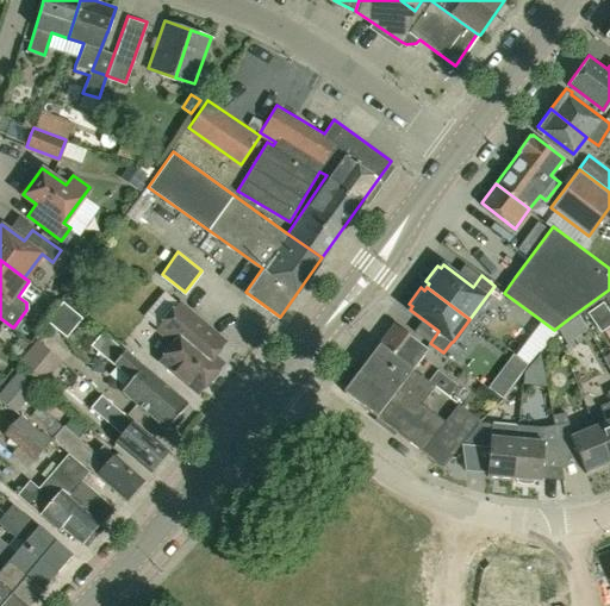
[(61,300),(45,320),(66,336),(81,317),(61,300)]
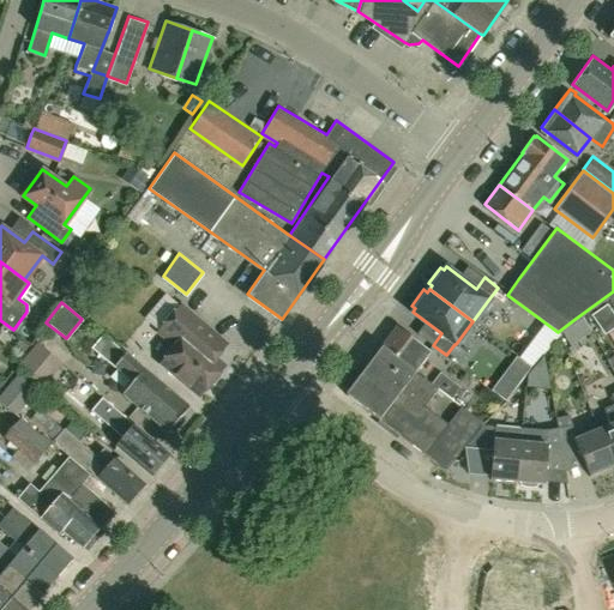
[(226,343),(220,339),(179,305),(158,330),(176,344),(161,361),(199,393),(208,384),(214,382),(220,375),(220,369),(222,366),(214,358),(226,343)]
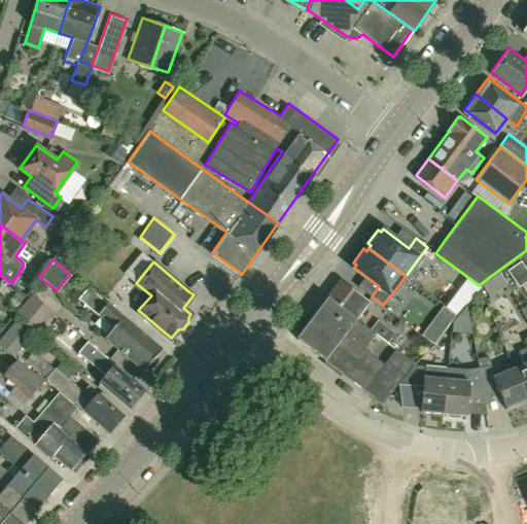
[(340,279),(327,295),(355,317),(367,301),(340,279)]
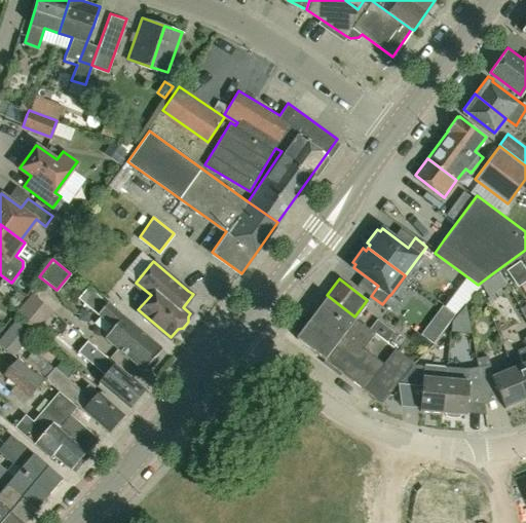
[(87,286),(79,296),(98,312),(106,301),(87,286)]
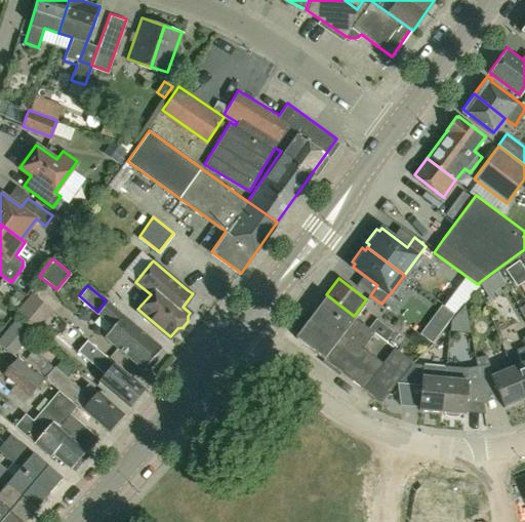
[(296,335),(378,397),(382,400),(401,374),(382,360),(366,348),(377,333),(368,326),(354,316),(326,294),(296,335)]
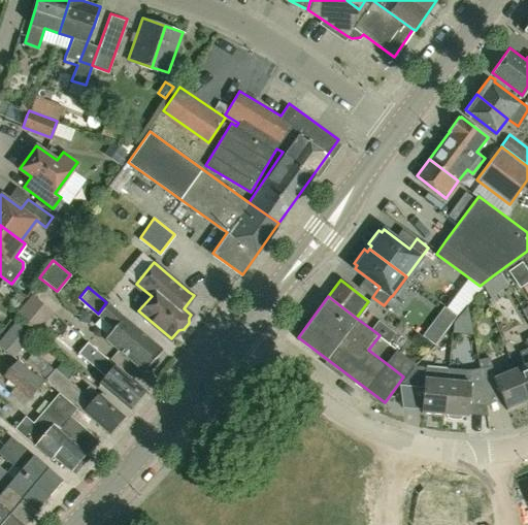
[(98,314),(113,327),(104,337),(143,370),(145,368),(147,370),(157,361),(154,358),(162,350),(106,302),(98,314)]
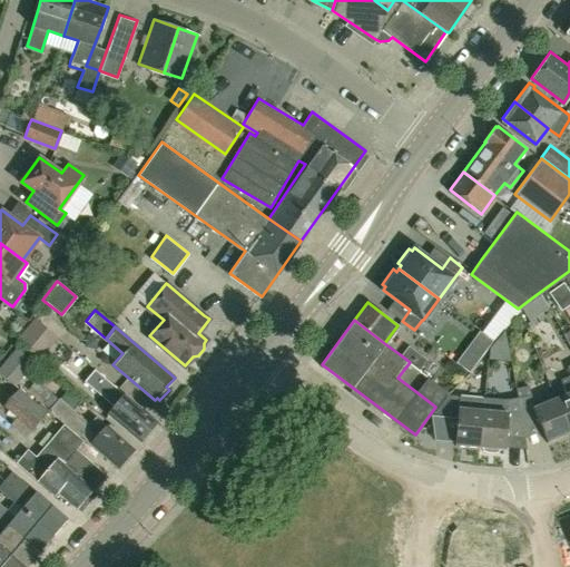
[(96,361),(101,352),(85,341),(79,350),(96,361)]
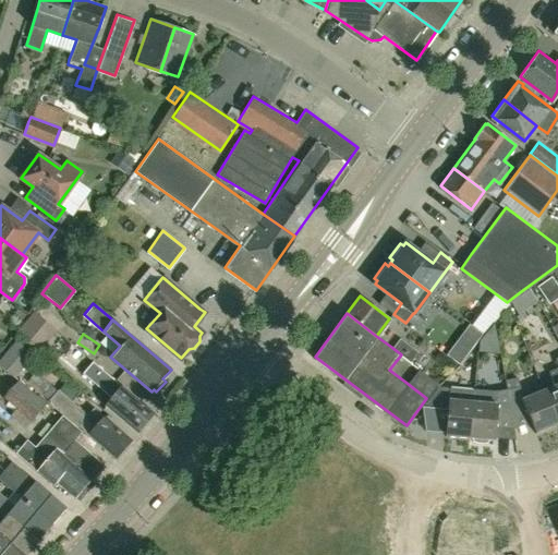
[(399,336),(391,347),(401,354),(410,361),(417,350),(399,336)]
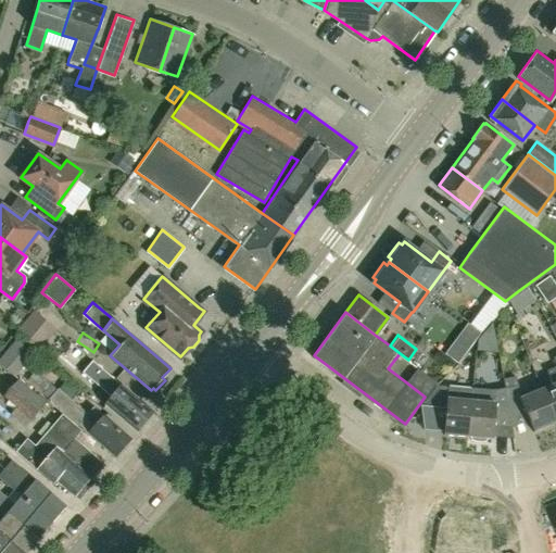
[(33,352),(15,338),(0,356),(0,362),(15,375),(33,352)]
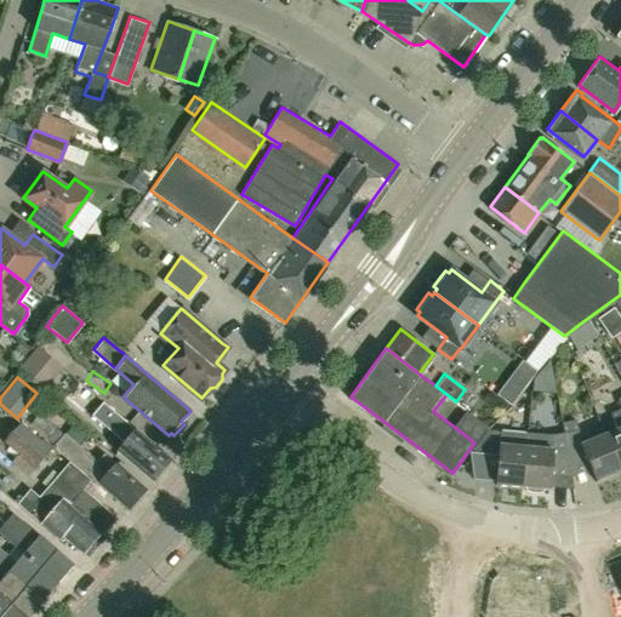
[(84,381),(72,394),(90,411),(102,398),(84,381)]
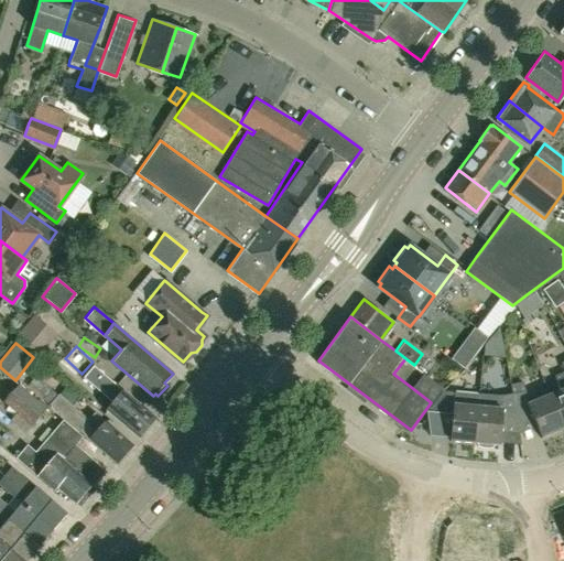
[(561,388),(550,392),(563,425),(563,358),(561,360),(563,366),(563,368),(554,373),(561,388)]
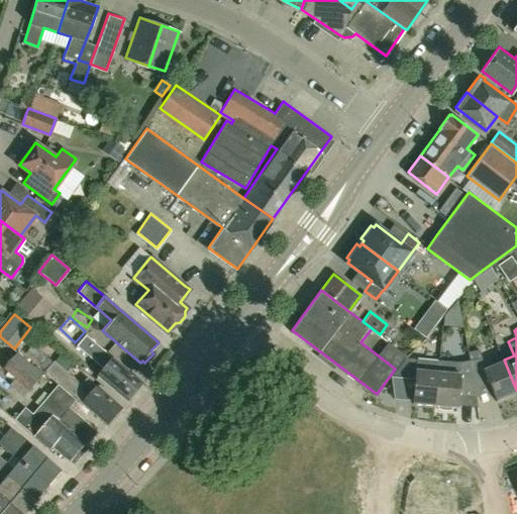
[(86,334),(78,344),(95,360),(104,348),(86,334)]
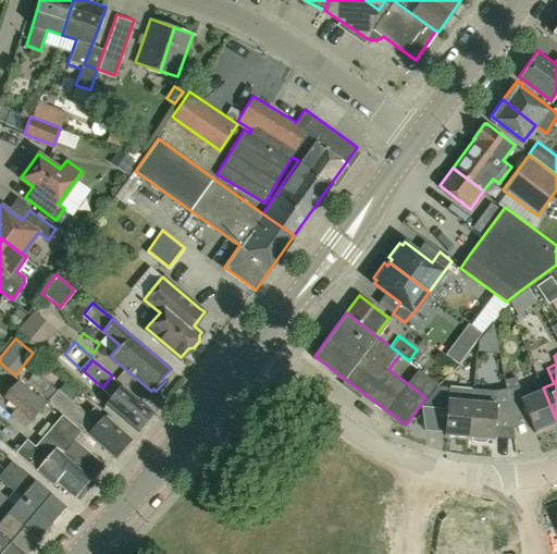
[(408,381),(406,382),(425,397),(440,379),(420,364),(407,380),(408,381)]
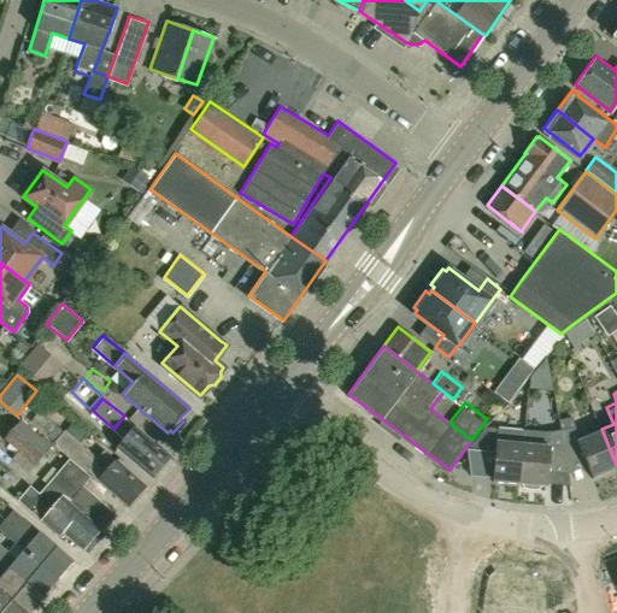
[(53,431),(63,425),(51,408),(41,416),(53,431)]
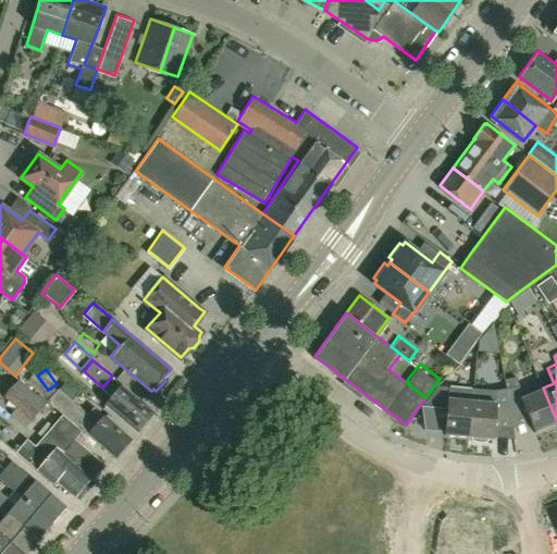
[(521,396),(517,374),(504,377),(506,386),(507,386),(509,402),(521,396)]
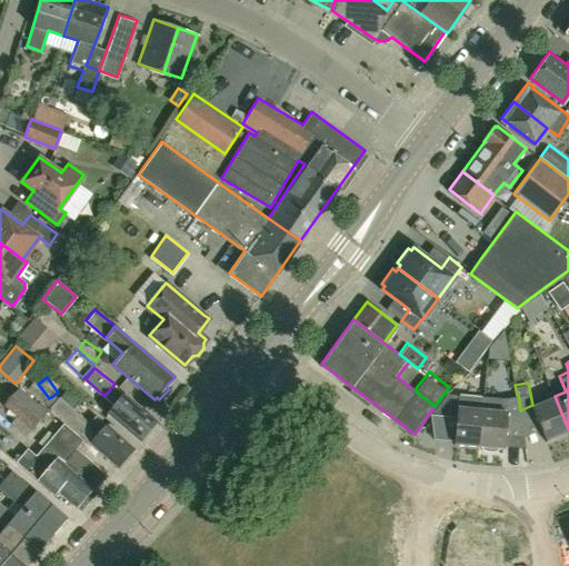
[(107,413),(139,439),(157,419),(115,384),(105,396),(115,404),(107,413)]
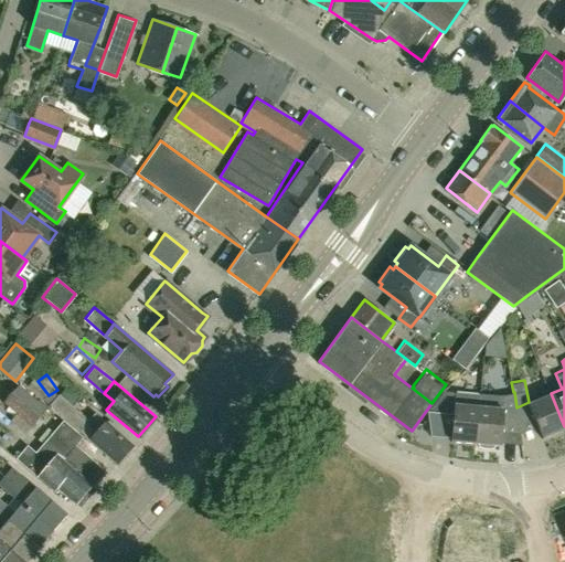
[(31,425),(48,406),(19,382),(3,401),(31,425)]
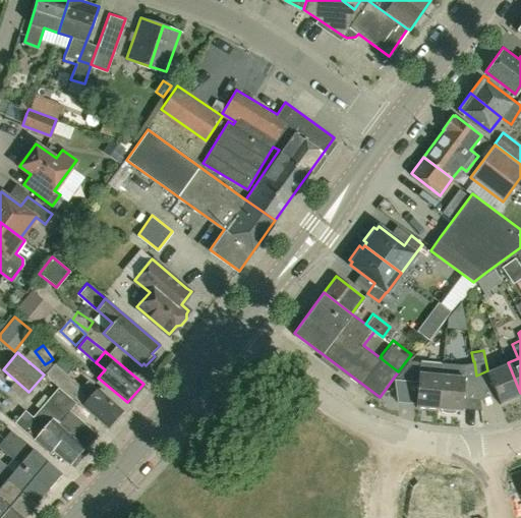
[(416,404),(439,406),(442,373),(443,361),(409,358),(395,377),(418,380),(416,404)]
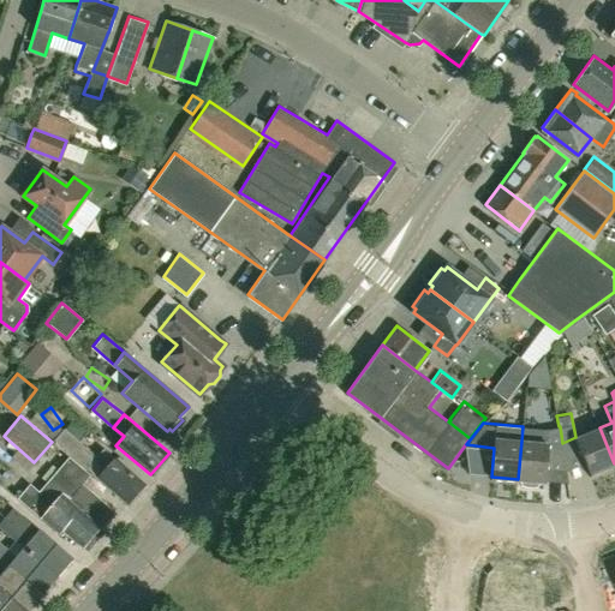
[(544,483),(544,480),(547,456),(565,457),(562,443),(560,426),(559,426),(548,429),(544,429),(523,426),(521,441),(518,479),(520,480),(523,484),(526,485),(533,485),(536,485),(538,481),(544,483)]
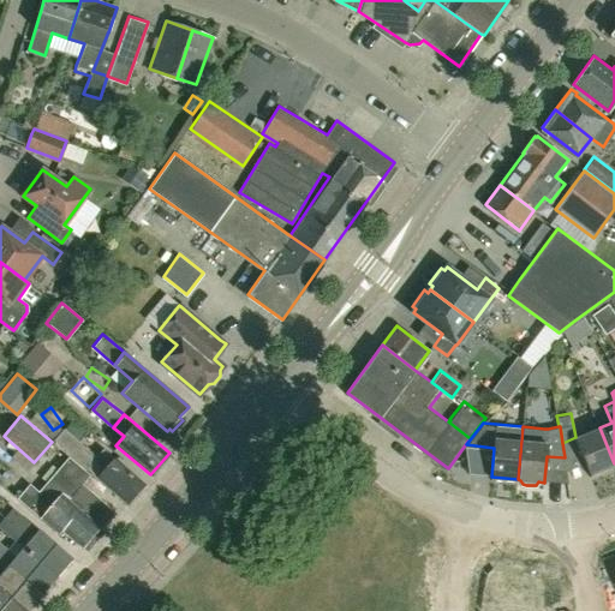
[(103,448),(96,455),(65,427),(55,438),(126,502),(144,483),(103,448)]
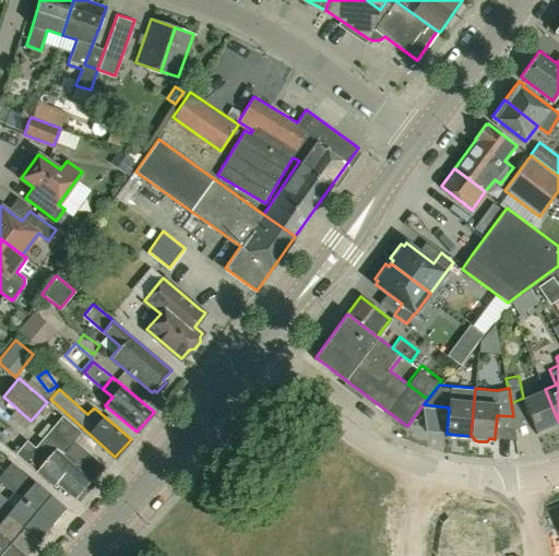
[(523,398),(532,422),(536,432),(558,422),(545,389),(523,398)]
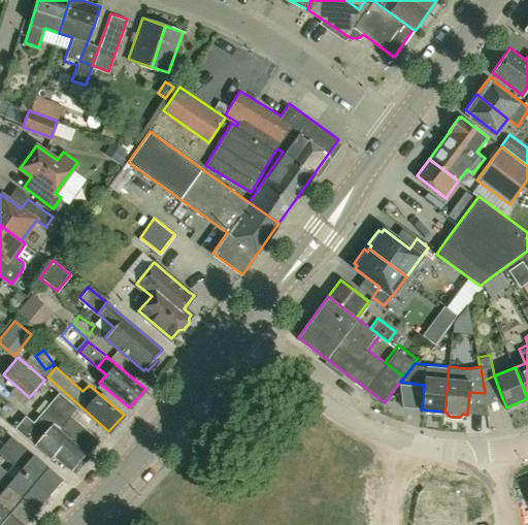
[(15,420),(12,424),(51,457),(54,453),(70,467),(85,451),(83,450),(95,435),(70,415),(75,407),(58,392),(47,404),(65,420),(58,428),(40,413),(33,421),(25,415),(19,422),(15,420)]
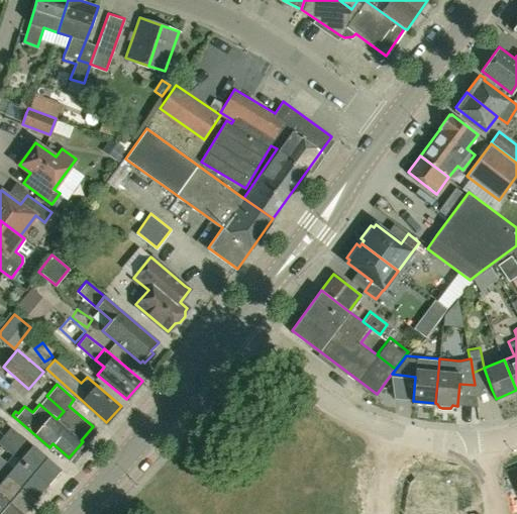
[(25,453),(20,459),(47,483),(60,468),(11,426),(4,435),(25,453)]
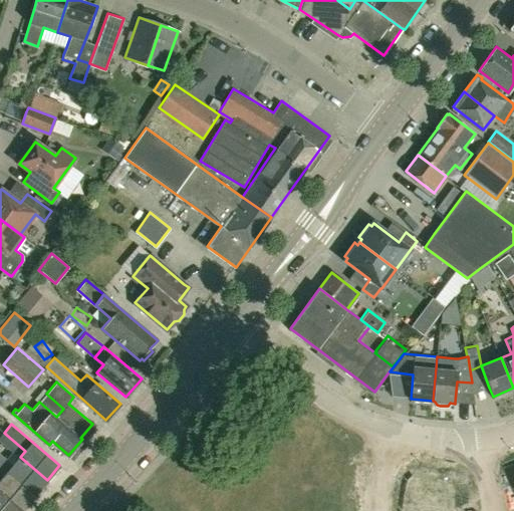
[(0,465),(34,495),(47,480),(20,457),(13,465),(0,453),(0,465)]
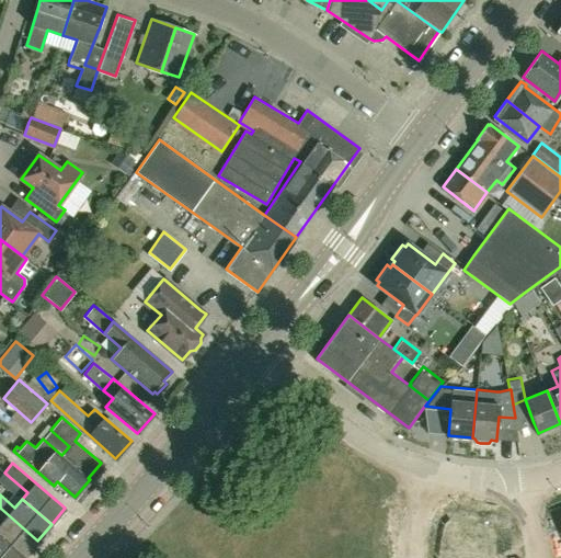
[(0,523),(0,535),(24,556),(37,541),(0,508),(0,522),(1,523),(0,523)]
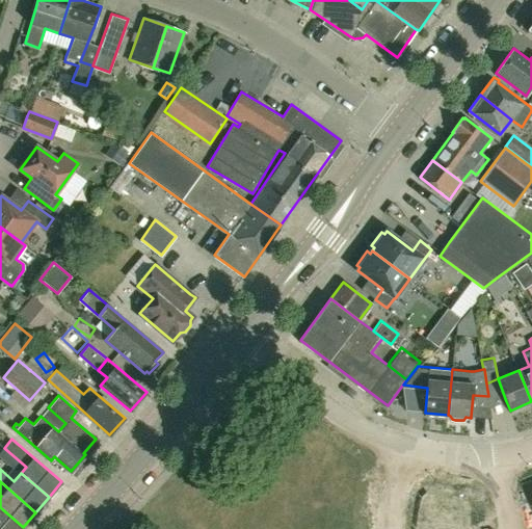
[(0,528),(21,528),(23,527),(0,507),(0,528)]
